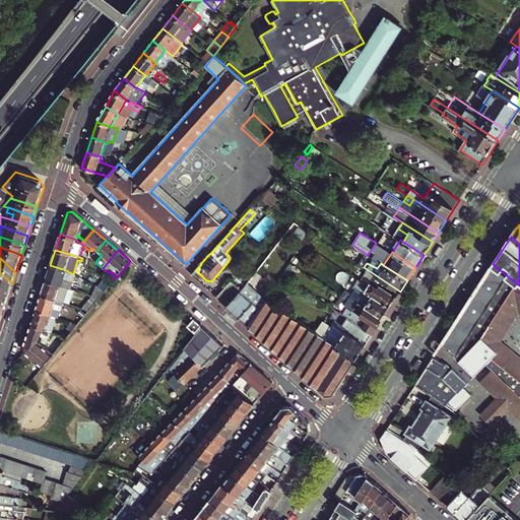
[(496,339),(499,341),(518,312),(516,310),(519,305),(519,285),(493,264),(441,344),(455,354),(457,355),(459,353),(462,356),(458,362),(474,377),(486,365),(492,370),(480,382),(498,398),(501,395),(505,398),(501,402),(508,410),(509,409),(519,419),(519,358),(515,353),(516,353),(509,347),(501,358),(497,353),(497,352),(491,346),(496,339)]
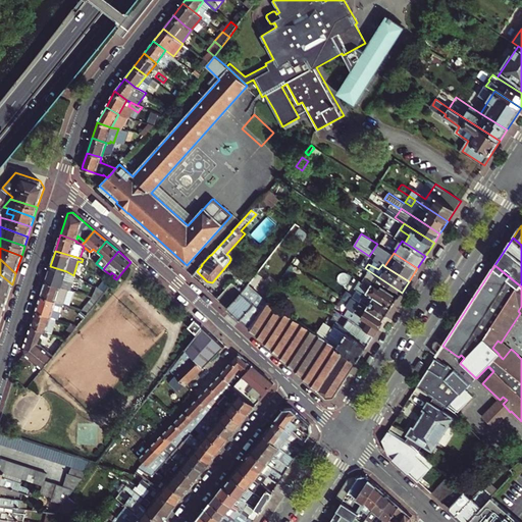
[(45,281),(68,289),(73,275),(66,271),(50,266),(45,281)]
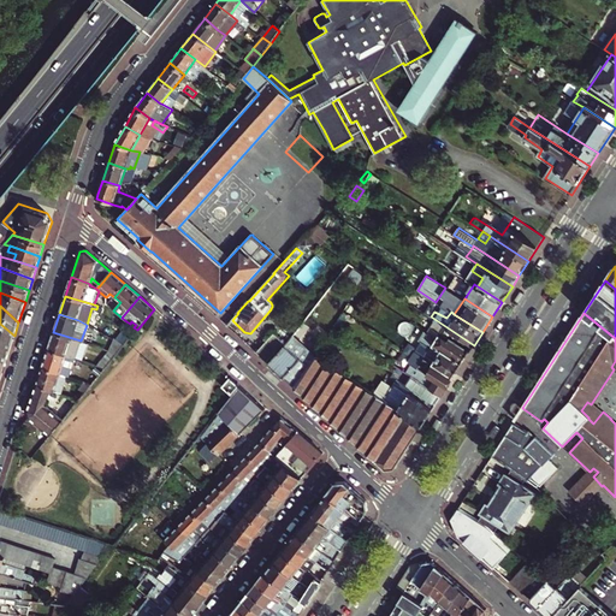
[(463,363),(474,345),(431,317),(427,314),(424,319),(432,325),(438,329),(433,336),(432,338),(437,341),(433,344),(463,363)]
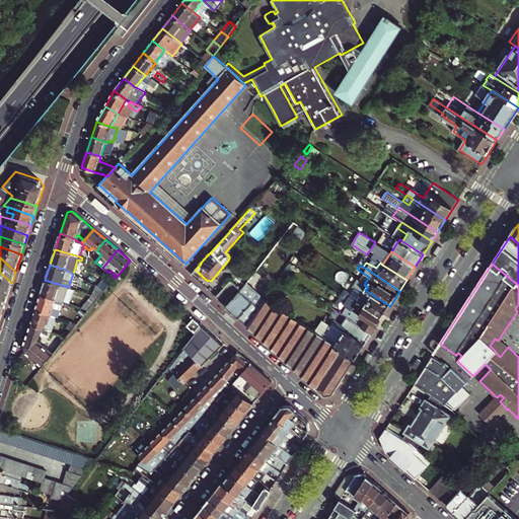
[(0,286),(8,294),(12,283),(0,273),(0,286)]
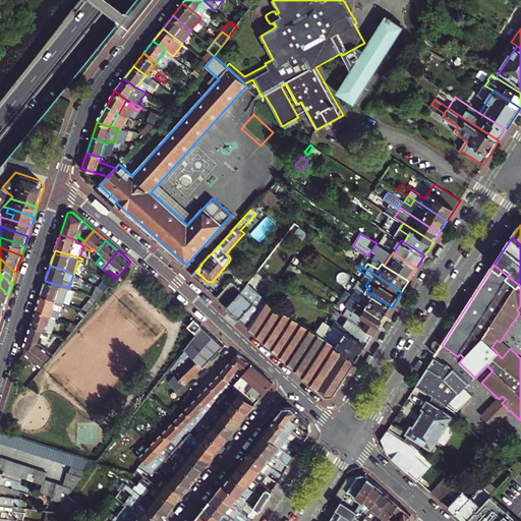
[(227,307),(242,292),(248,284),(237,275),(217,297),(227,307)]
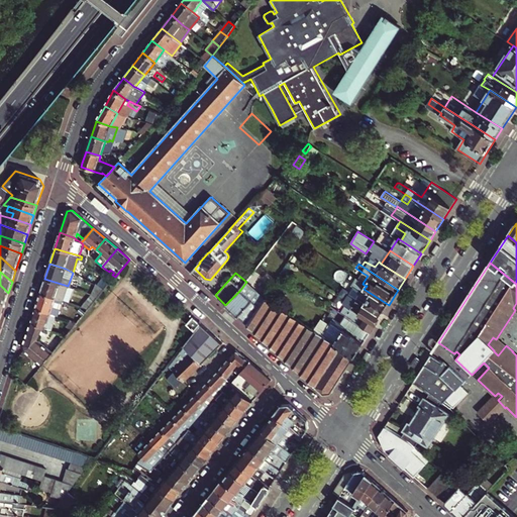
[(358,279),(364,282),(368,276),(363,273),(358,279)]
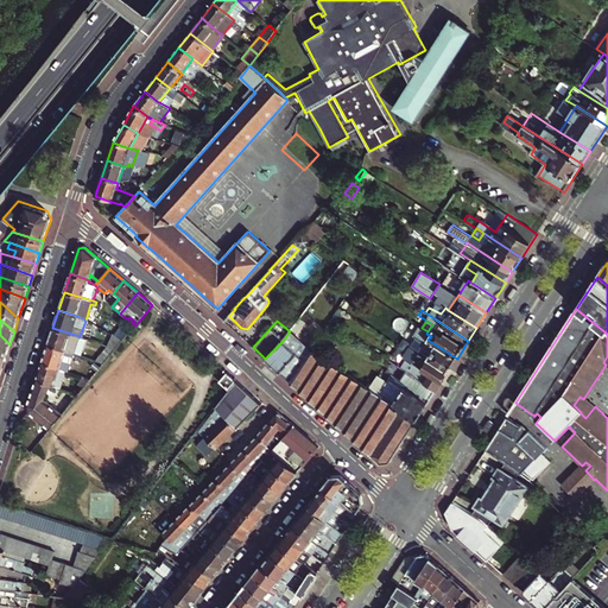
[(448,372),(457,359),(428,340),(431,336),(426,334),(428,331),(422,328),(419,327),(416,331),(418,333),(406,353),(403,356),(406,359),(413,362),(419,353),(448,372)]
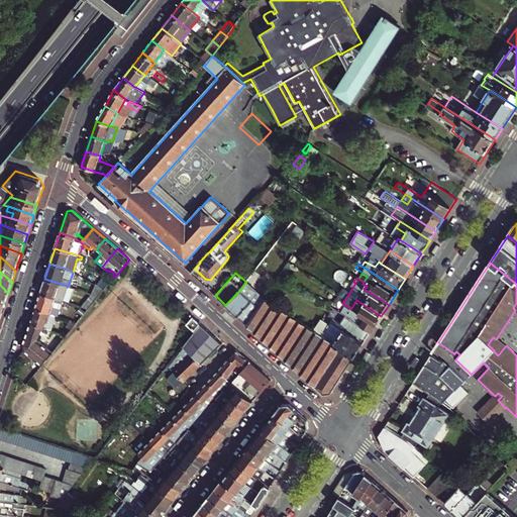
[(56,299),(63,301),(68,286),(44,279),(39,294),(56,299)]
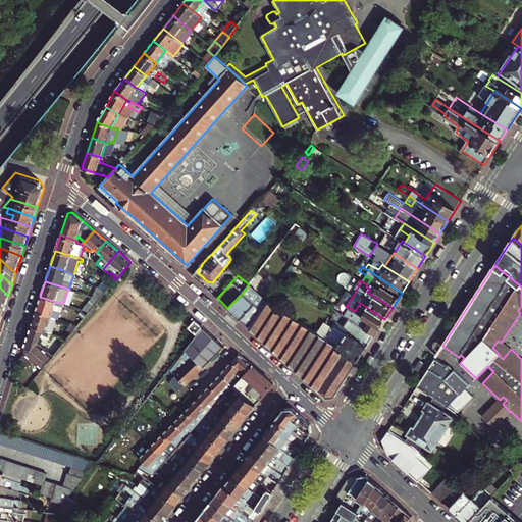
[(227,308),(250,327),(267,302),(249,284),(243,293),(227,308)]
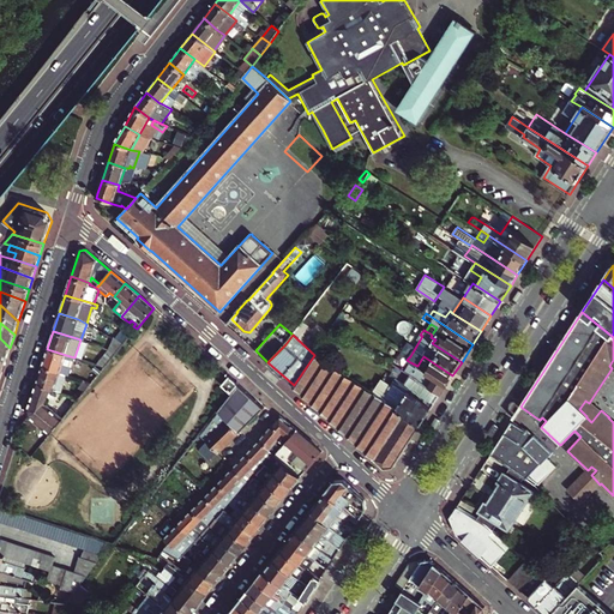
[(0,355),(6,361),(10,348),(0,338),(0,355)]
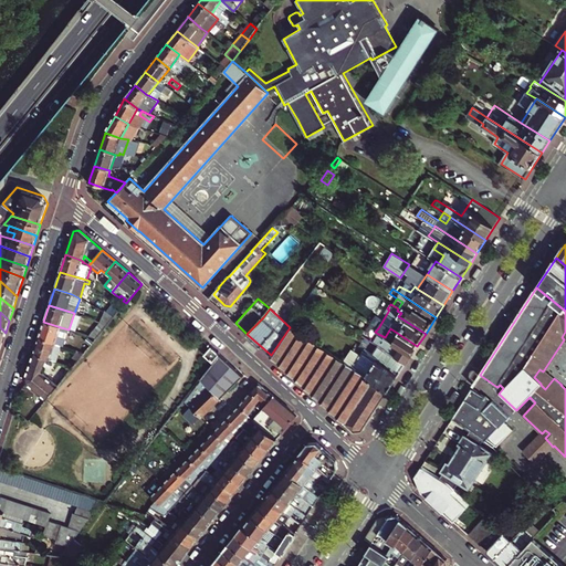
[(39,338),(55,344),(61,327),(43,322),(39,338)]
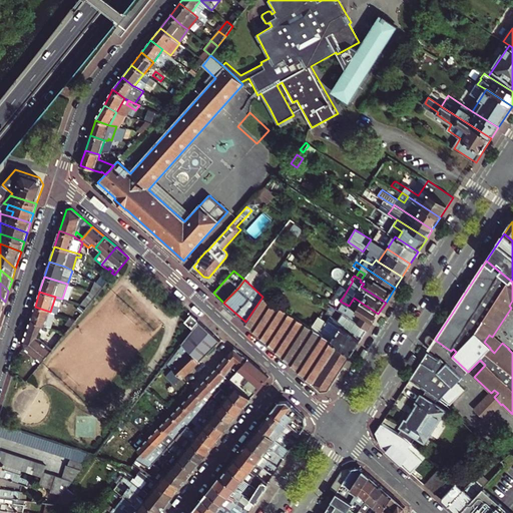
[(245,322),(276,350),(297,319),(263,297),(245,322)]
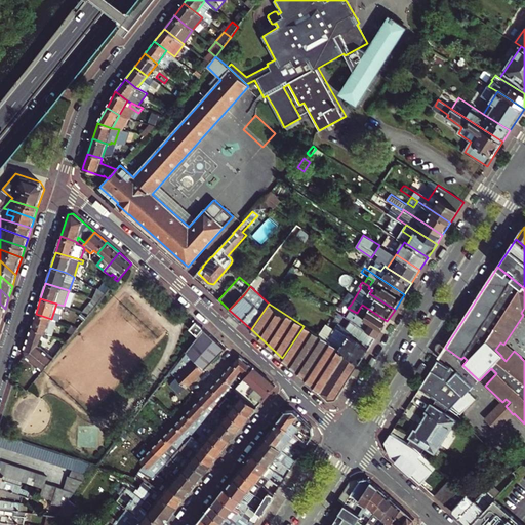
[(377,336),(387,321),(362,305),(357,313),(351,310),(348,315),(345,313),(344,315),(347,317),(353,321),(359,325),(363,327),(367,330),(377,336)]
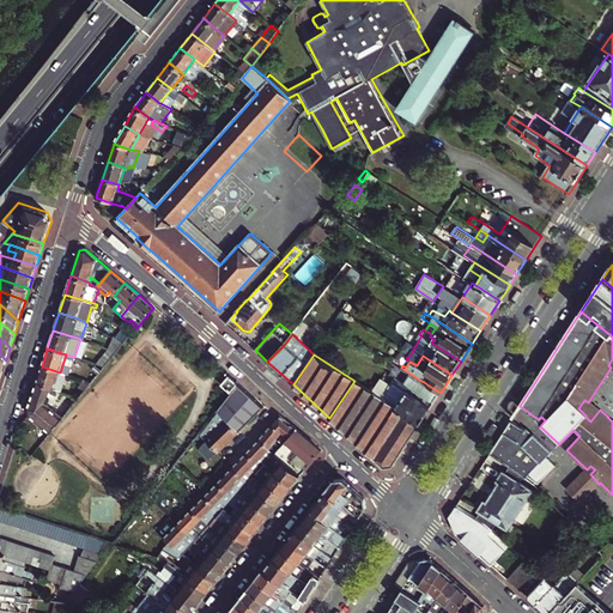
[(36,384),(62,392),(68,375),(60,372),(42,366),(36,384)]
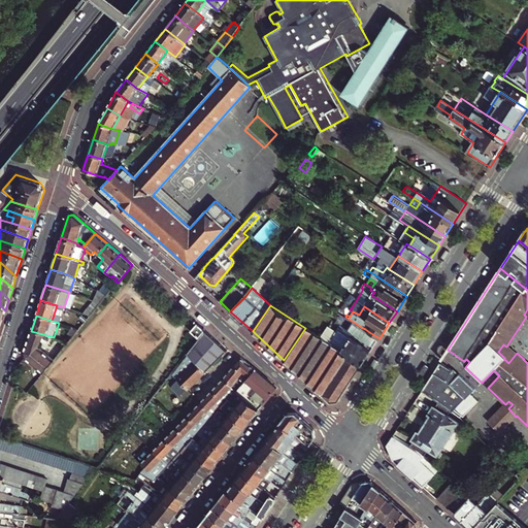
[(191,332),(198,338),(205,330),(198,324),(191,332)]
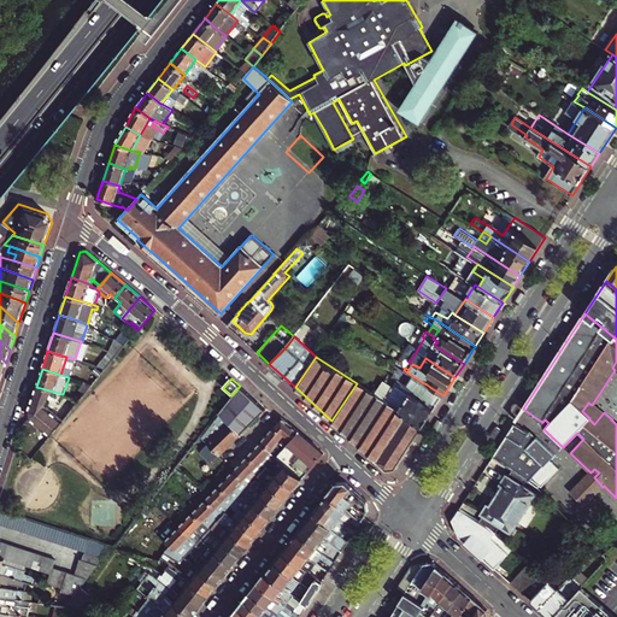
[(71,397),(77,401),(88,388),(78,381),(66,395),(71,397)]
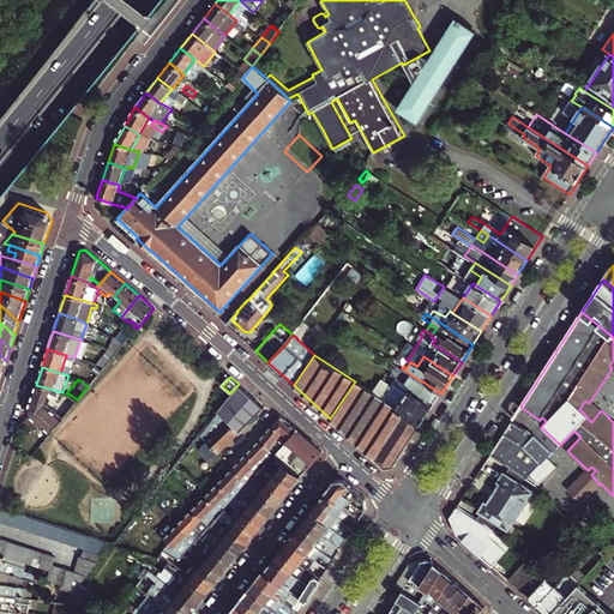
[(397,409),(421,425),(441,393),(429,386),(425,383),(420,380),(410,393),(408,391),(402,401),(401,399),(397,405),(398,407),(397,409)]
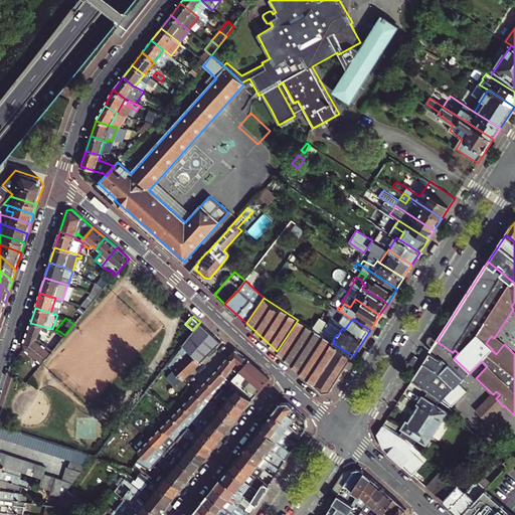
[(330,391),(353,356),(333,343),(298,320),(277,351),(323,392),(330,391)]
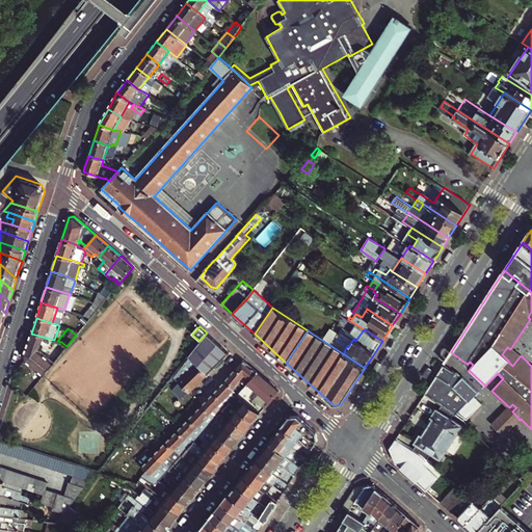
[(189,356),(208,375),(230,353),(207,333),(189,356)]
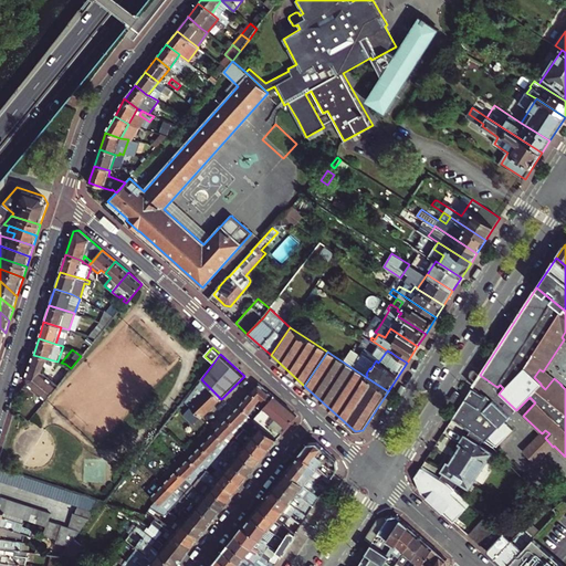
[(28,384),(45,399),(71,368),(65,364),(61,363),(58,362),(33,355),(25,378),(28,384)]
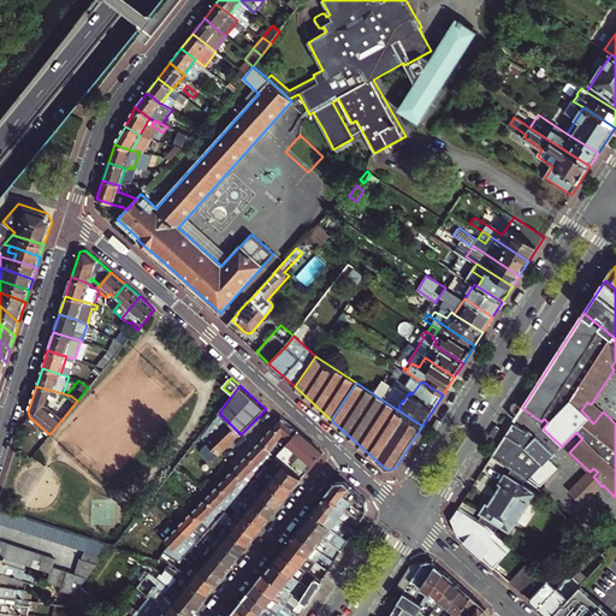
[(219,455),(241,434),(219,413),(201,437),(219,455)]
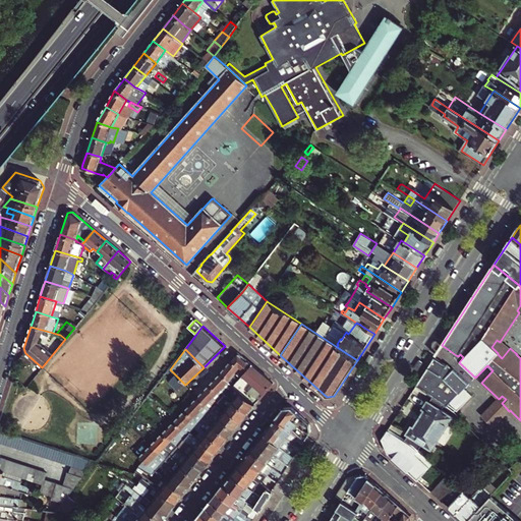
[(241,377),(251,365),(237,353),(230,361),(240,369),(237,372),(241,377)]
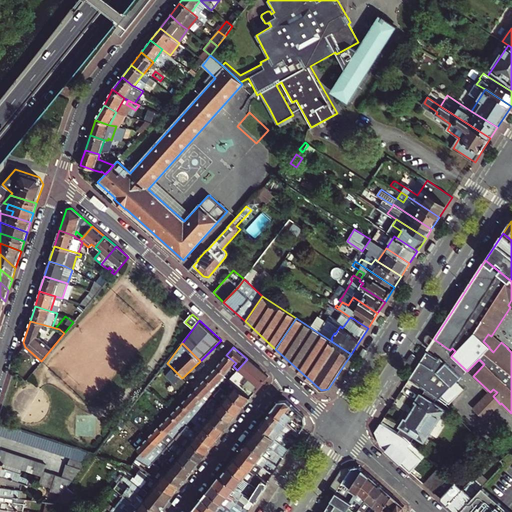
[(451,388),(461,377),(445,362),(442,365),(438,361),(439,359),(435,356),(433,359),(429,357),(431,354),(427,351),(409,378),(411,380),(425,390),(436,398),(438,399),(451,387),(451,388)]
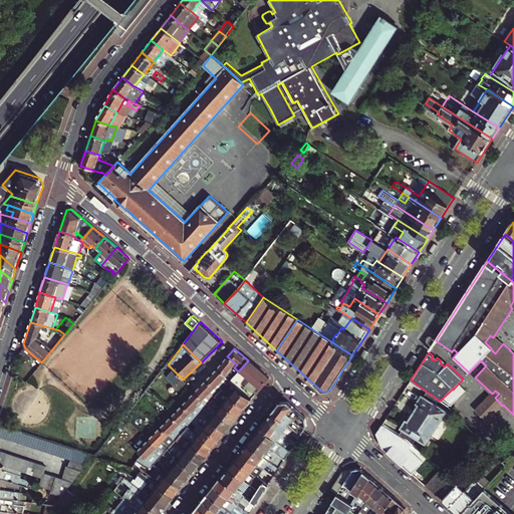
[(230,380),(238,371),(234,367),(237,364),(227,356),(218,368),(230,380)]
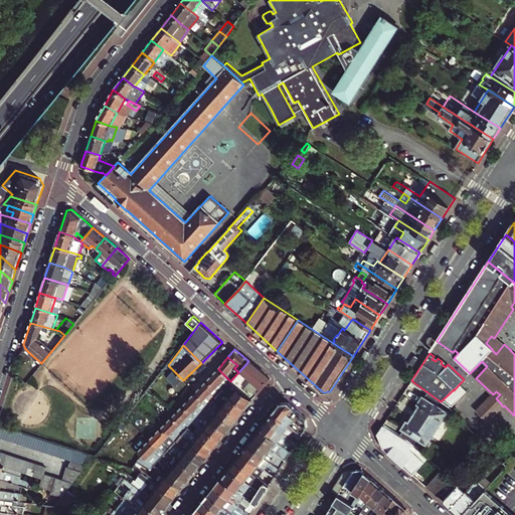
[(255,395),(270,378),(248,361),(238,372),(230,381),(252,399),(255,395)]
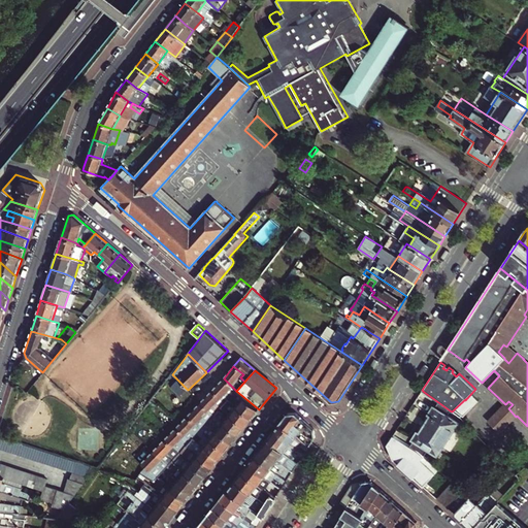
[(229,399),(236,391),(224,378),(212,391),(225,403),(227,401),(229,399)]
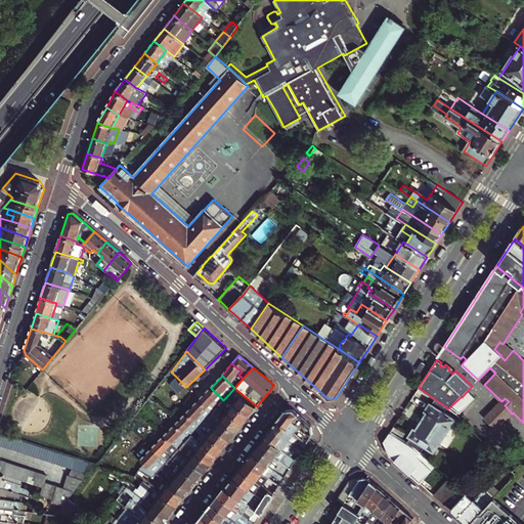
[(218,405),(220,403),(223,400),(211,388),(200,399),(212,411),(213,411),(218,405)]
